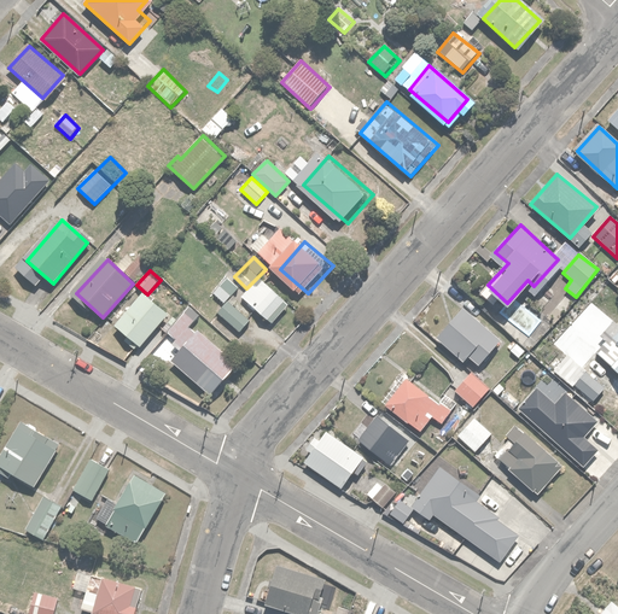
[(285,300),(261,278),(242,298),(266,321),(285,300)]
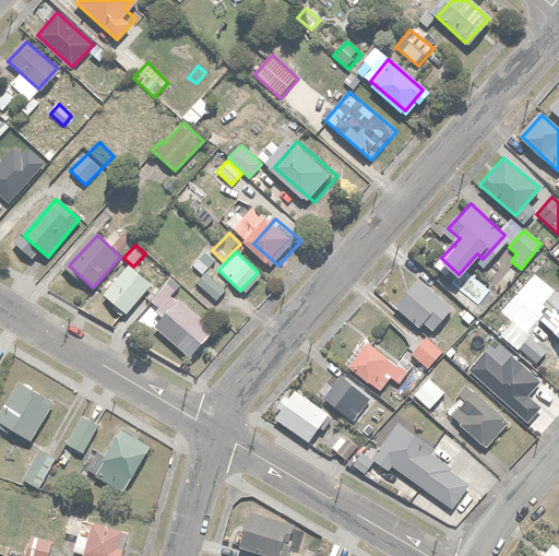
[(193,267),(202,275),(215,260),(205,252),(193,267)]
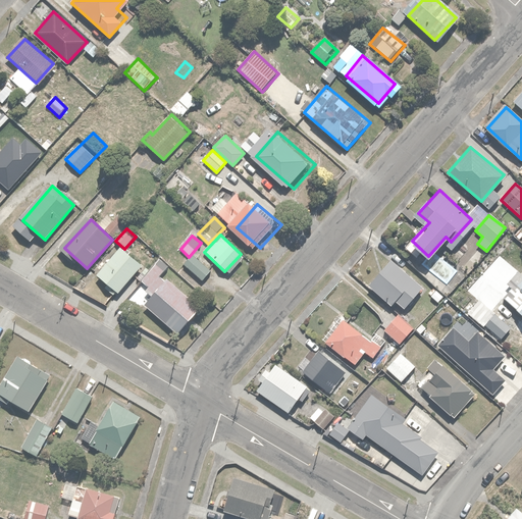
[(121,249),(98,272),(117,292),(141,267),(121,249)]
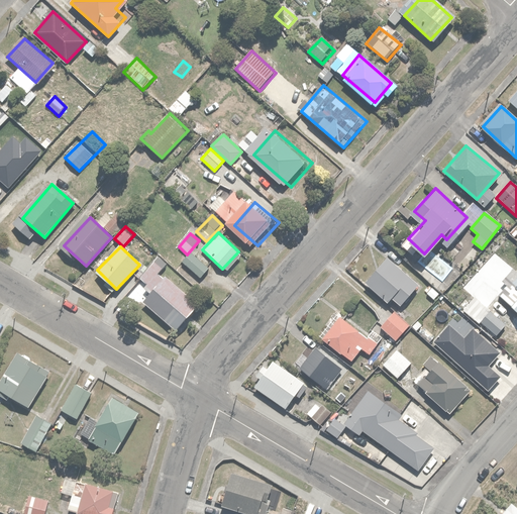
[(408,266),(441,294),(457,276),(428,250),(424,254),(420,251),(408,266)]
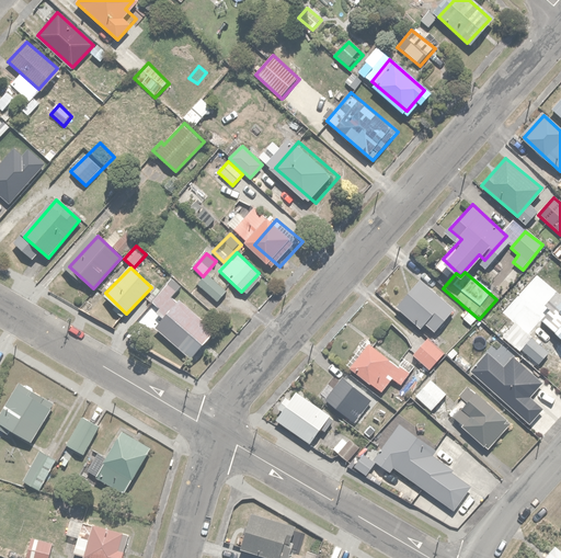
[(206,274),(197,285),(218,302),(227,291),(206,274)]
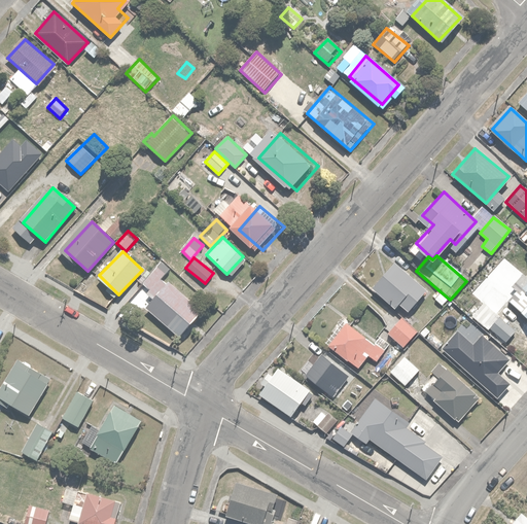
[(428,292),(396,264),(378,283),(410,312),(428,292)]
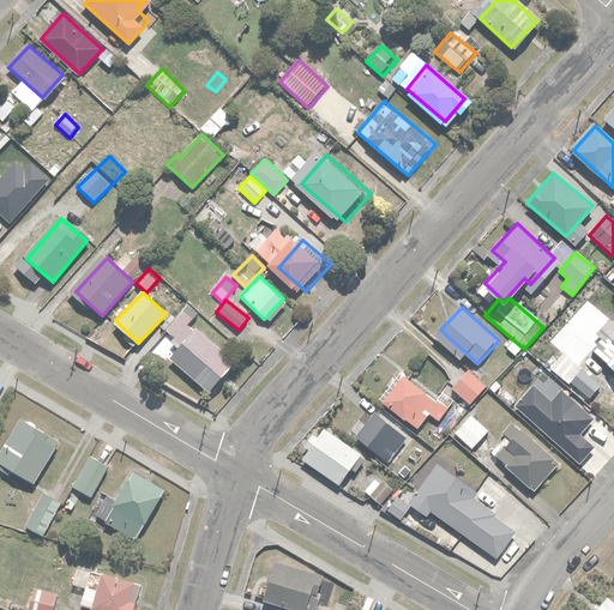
[(613,369),(613,325),(608,320),(599,331),(603,334),(590,349),(613,369)]
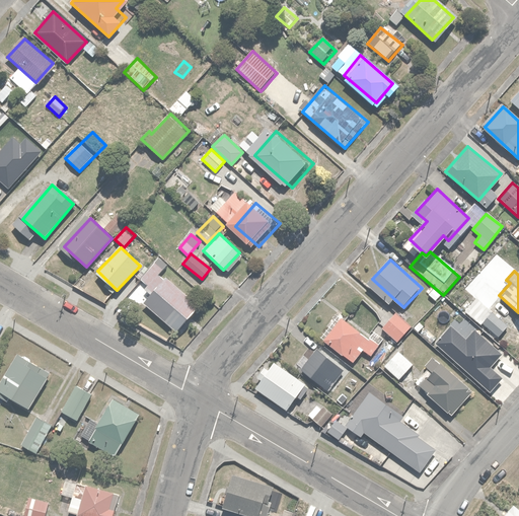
[(200,307),(167,277),(143,301),(175,332),(200,307)]
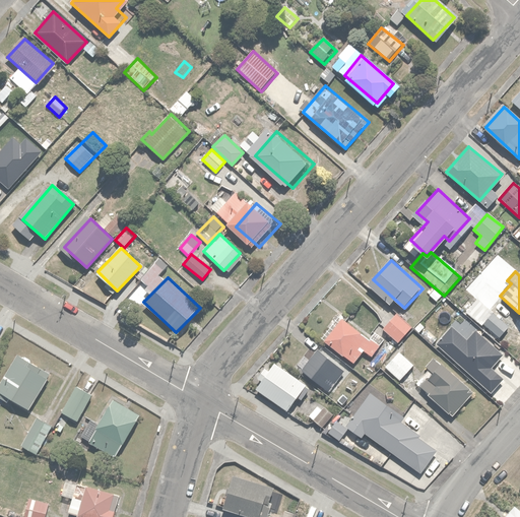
[(491,313),(480,325),(498,339),(508,326),(491,313)]
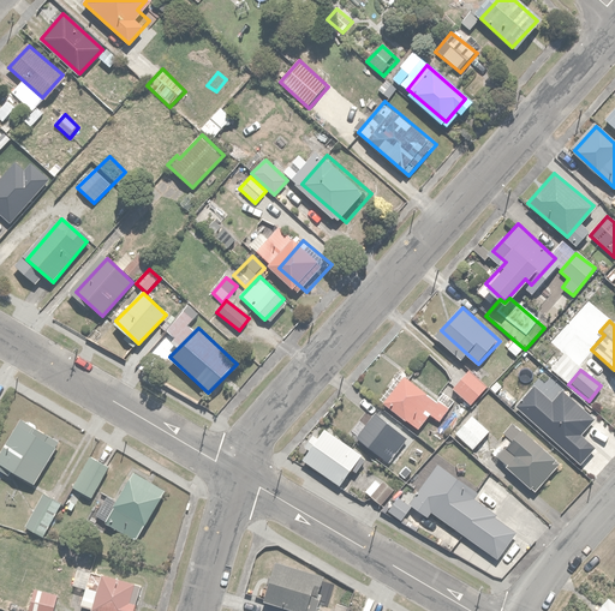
[(452,388),(470,406),(488,388),(470,371),(452,388)]
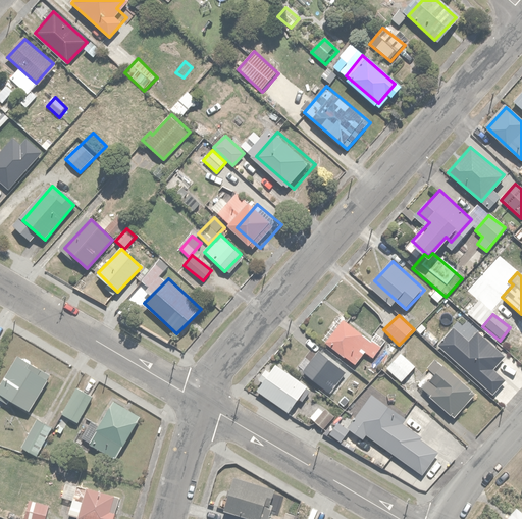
[(371,343),(344,321),(326,345),(354,365),(371,343)]
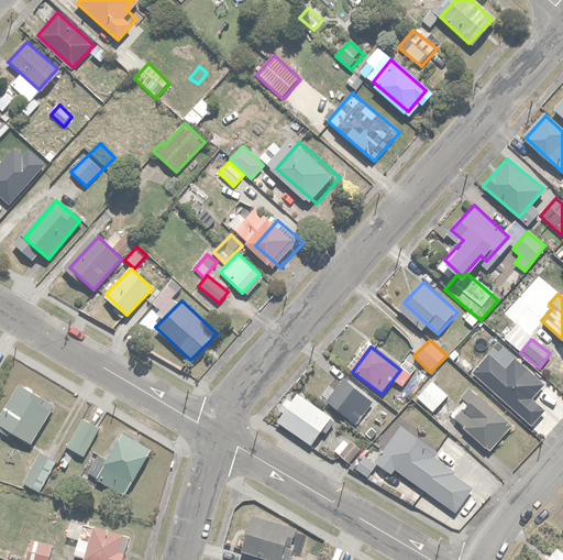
[(472,373),(529,424),(541,409),(529,398),(542,383),(515,360),(506,370),(488,354),(472,373)]
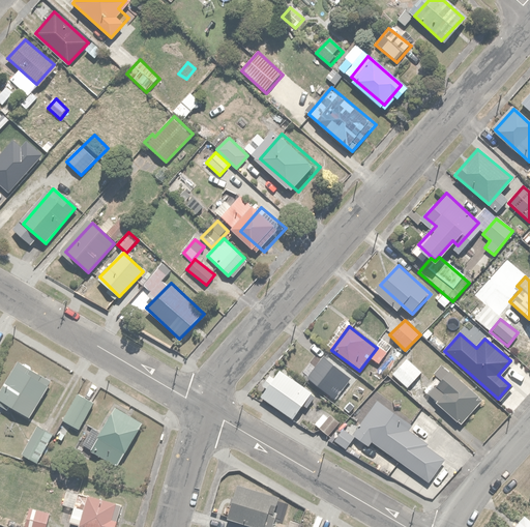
[(354,377),(330,358),(312,382),(335,400),(354,377)]
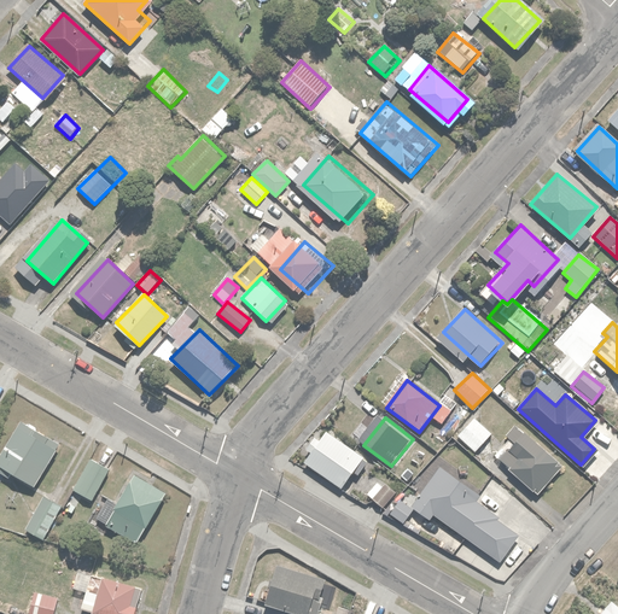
[(474,417),(459,436),(456,438),(476,457),(474,458),(485,469),(506,446),(474,417)]
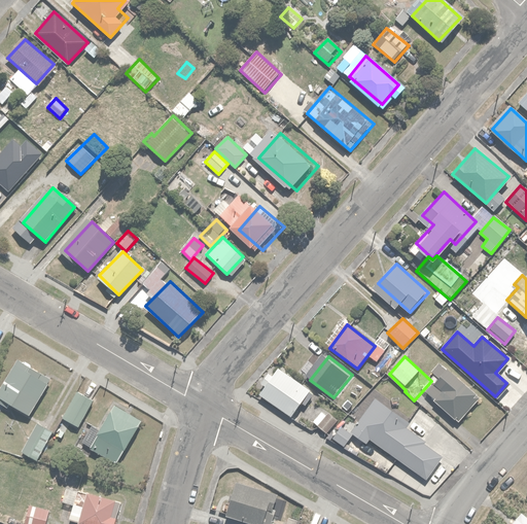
[(49,379),(18,360),(0,389),(0,404),(5,407),(7,403),(29,415),(49,379)]
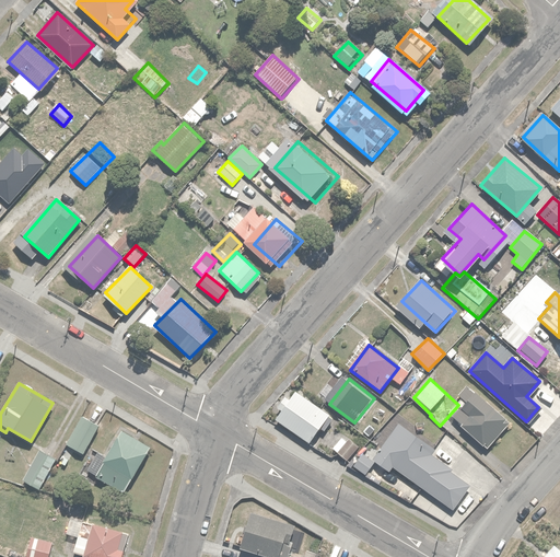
[(330,419),(295,392),(278,414),(313,441),(330,419)]
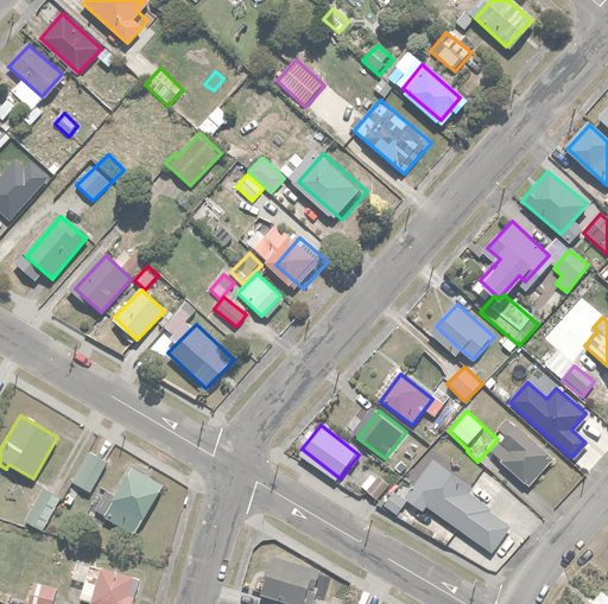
[(550,457),(519,430),(494,457),(525,485),(550,457)]
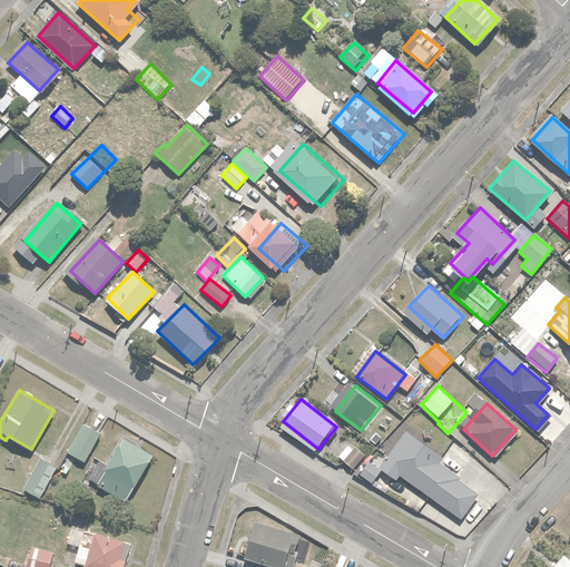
[(401,422),(421,440),(438,422),(416,404),(401,422)]
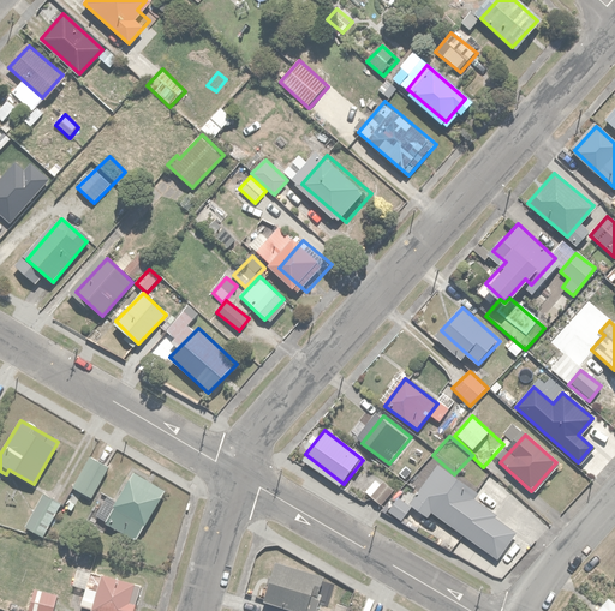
[(90,457),(73,489),(93,499),(111,469),(90,457)]
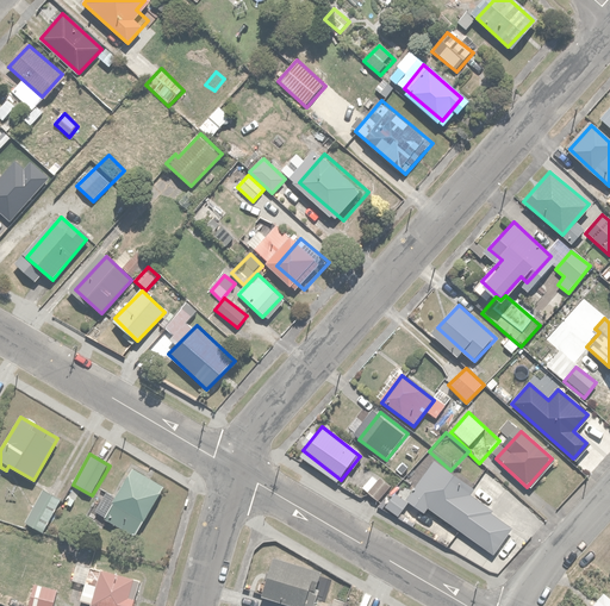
[(132,469),(104,518),(137,538),(162,497),(157,493),(161,487),(132,469)]
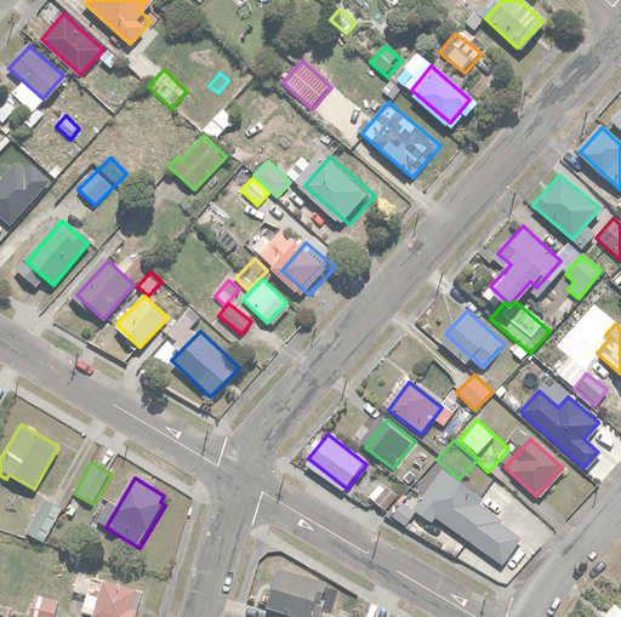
[(380,486),(369,497),(385,512),(398,497),(389,489),(386,492),(380,486)]
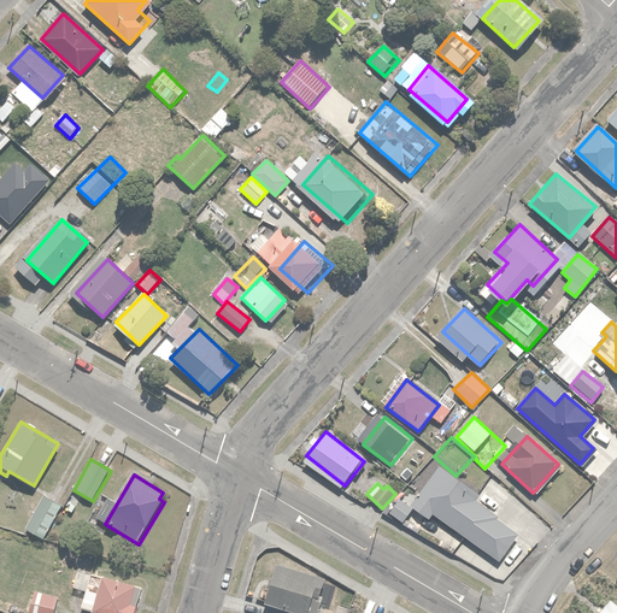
[(505,530),(466,493),(440,519),(480,556),(505,530)]
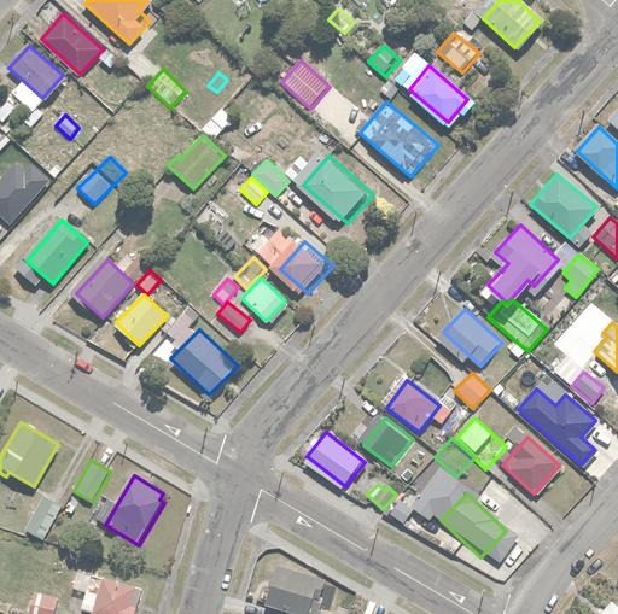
[(64,507),(45,496),(24,530),(45,542),(64,507)]
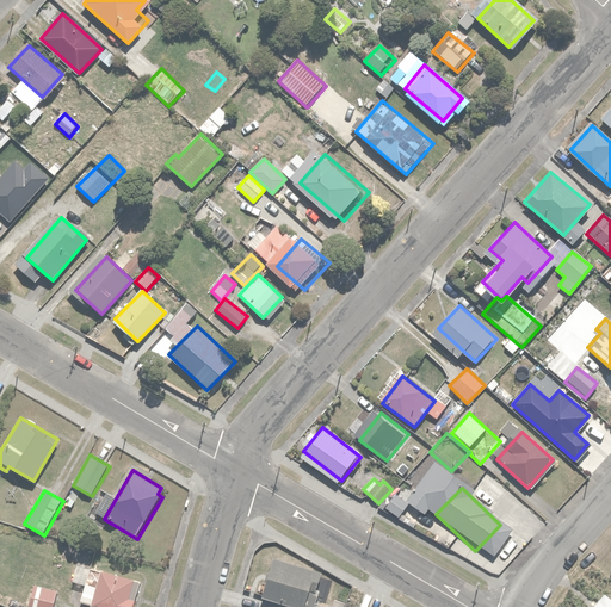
[(315,571),(277,559),(265,598),(292,606),(306,606),(315,571)]
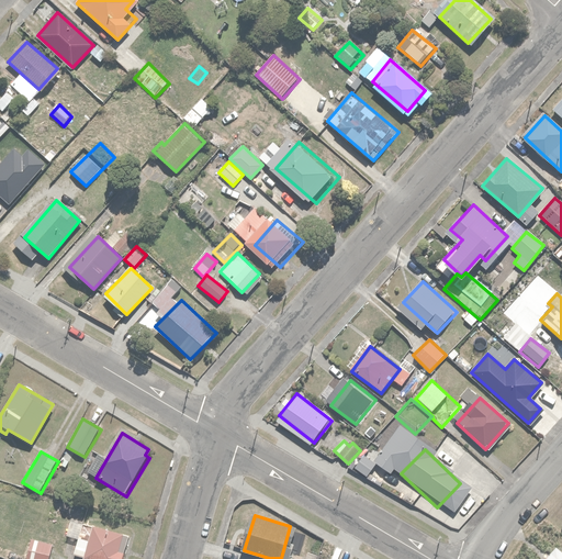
[(80,532),(74,555),(86,558),(125,558),(126,556),(123,555),(125,549),(127,550),(132,536),(92,524),(89,534),(80,532)]
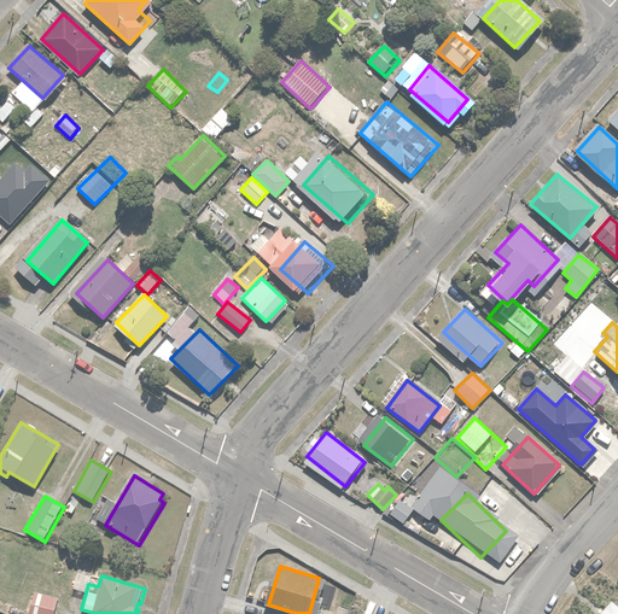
[(36,594),(30,613),(52,613),(57,600),(36,594)]
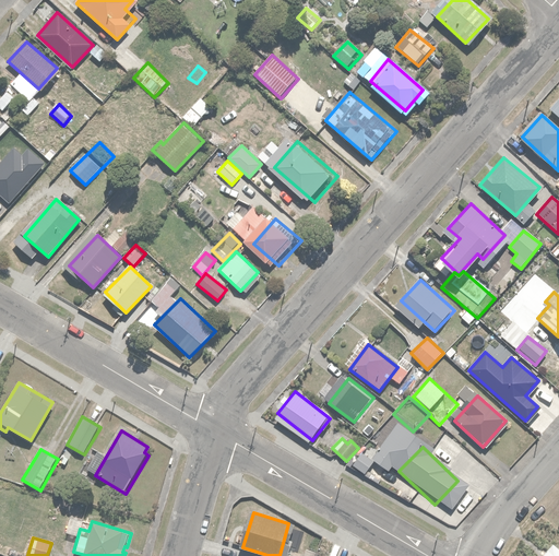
[(558,555),(558,545),(552,540),(536,555),(558,555)]
